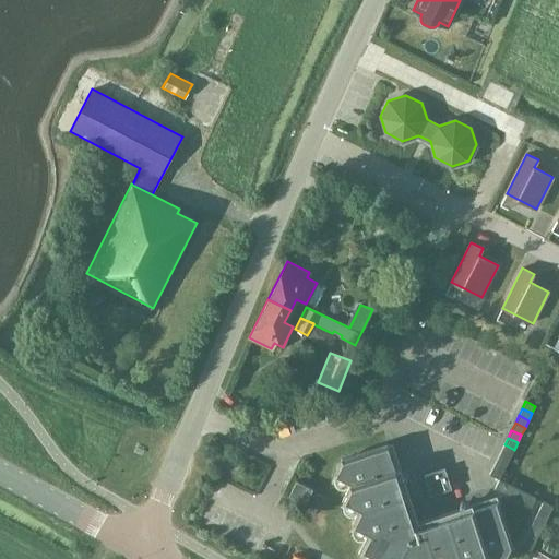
[(333,476),(349,485),(342,500),(359,509),(352,524),(368,533),(360,549),(358,554),(359,558),(485,558),(488,554),(498,558),(506,558),(513,546),(498,500),(414,528),(387,444),(341,459),(333,476)]
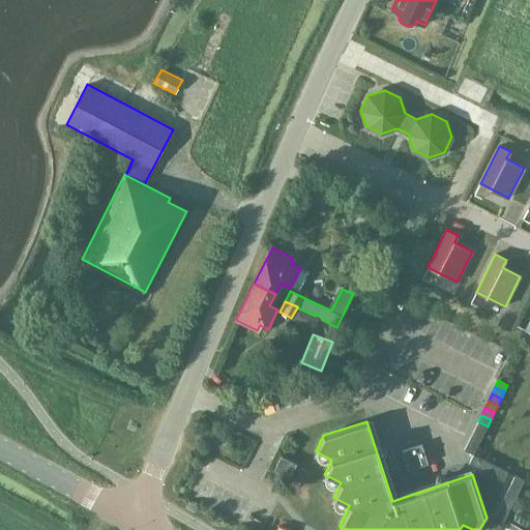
[(488,427),(478,421),(474,429),(483,434),(488,427)]
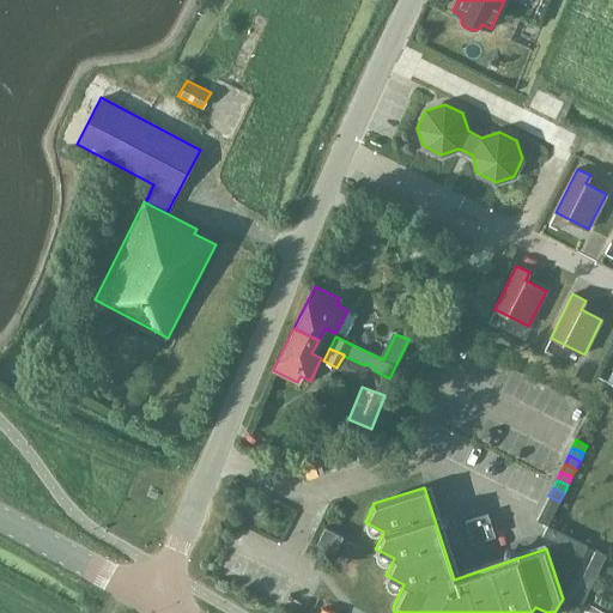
[(545,504),(556,509),(559,502),(548,496),(545,504)]
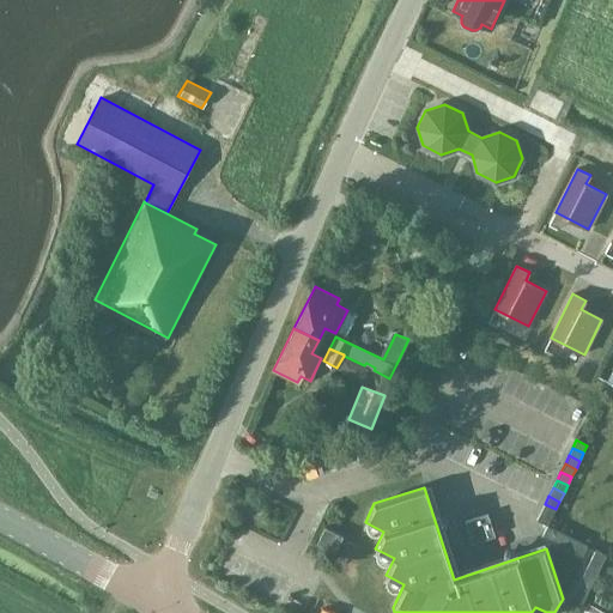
[(545,504),(541,513),(552,517),(556,509),(545,504)]
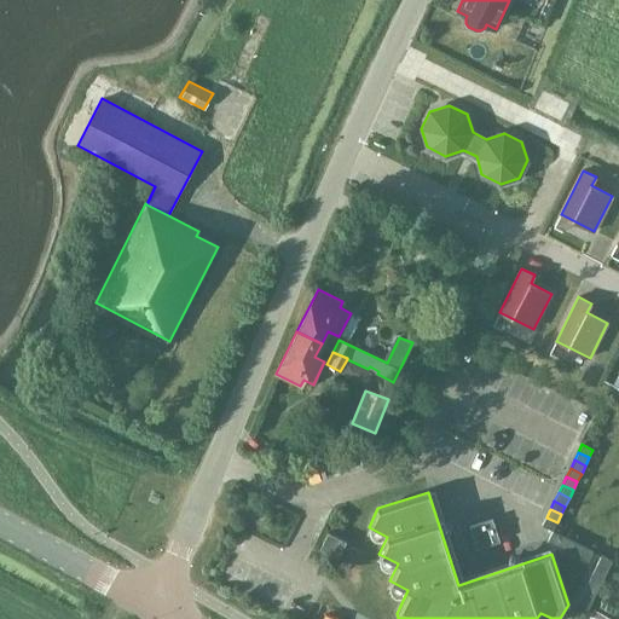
[(547,518),(542,525),(553,531),(557,522),(547,518)]
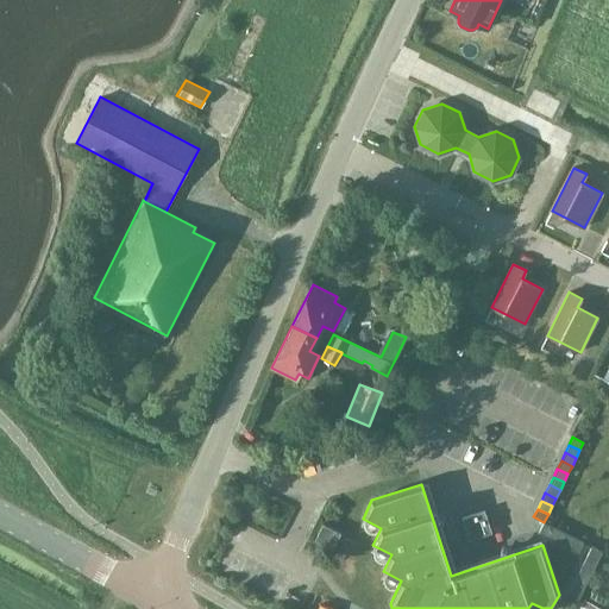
[(470,540),(491,533),(484,510),(463,518),(470,540)]
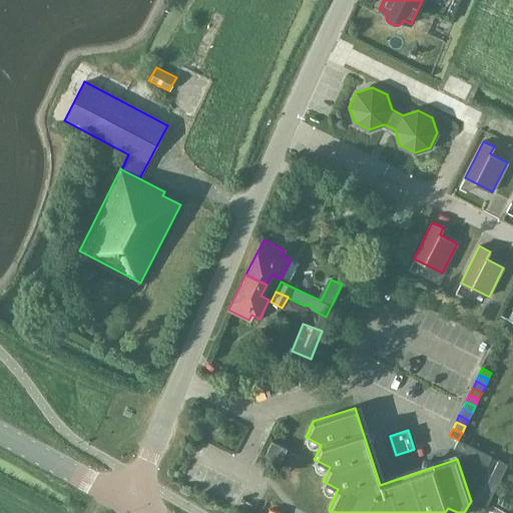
[(465,443),(458,440),(454,449),(460,452),(465,443)]
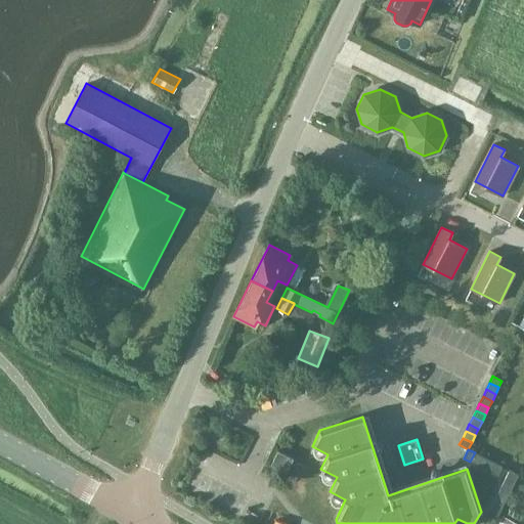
[(293,459),(277,450),(270,465),(286,473),(293,459)]
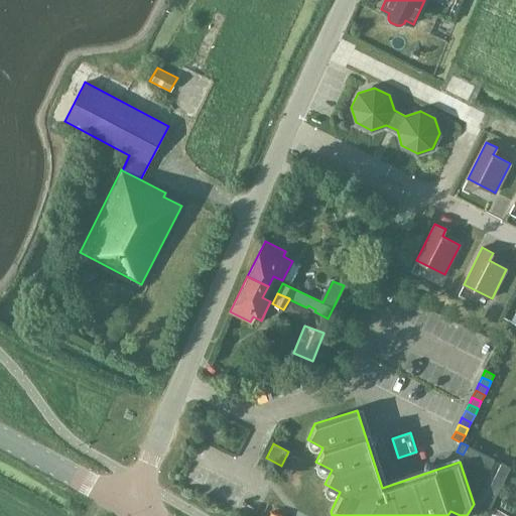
[(463,455),(470,458),(475,449),(468,445),(463,455)]
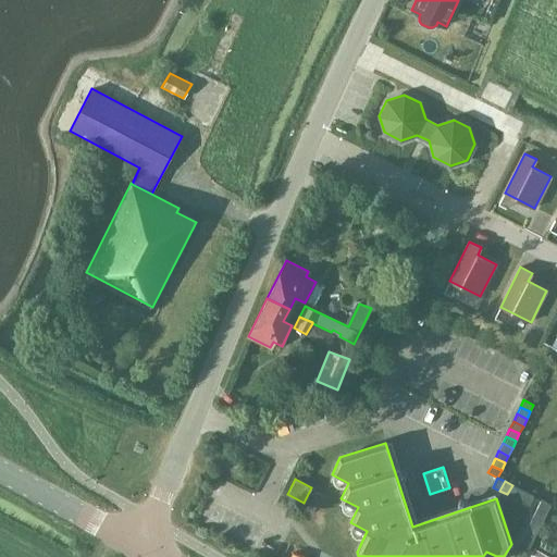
[(512,485),(507,494),(515,498),(519,489),(512,485)]
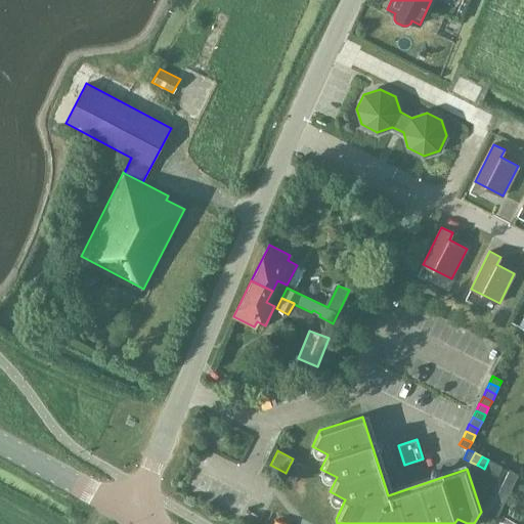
[(488,460),(484,469),(491,472),(495,463),(488,460)]
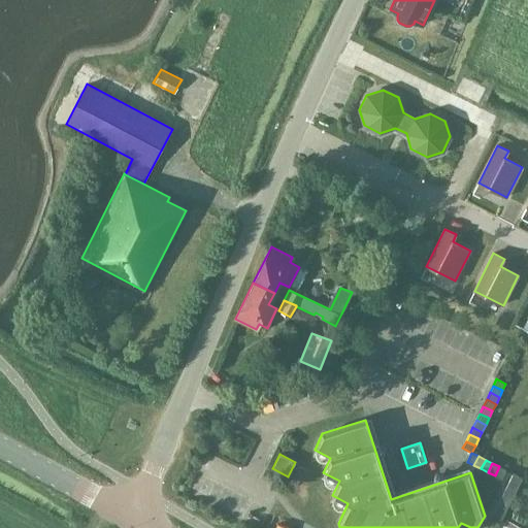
[(495,475),(501,480),(506,470),(499,466),(495,475)]
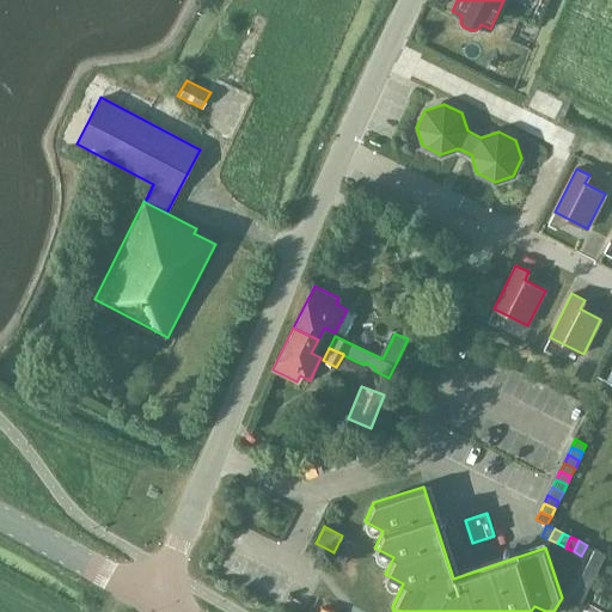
[(601,562),(605,554),(594,549),(591,557),(601,562)]
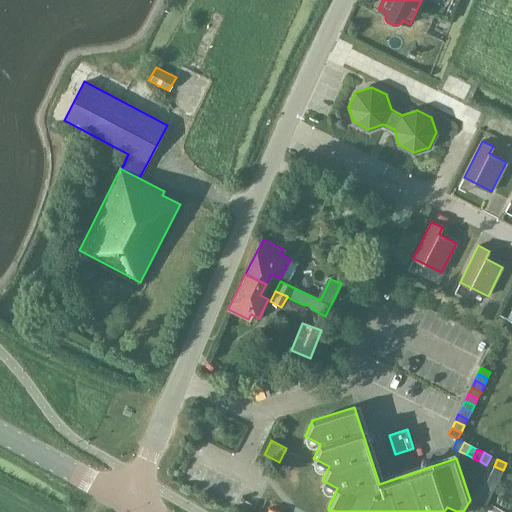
[(491,472),(500,477),(503,470),(494,466),(491,472)]
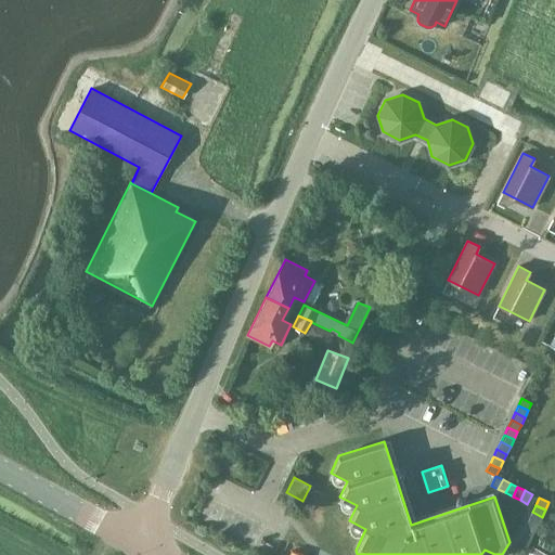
[(538,525),(542,517),(532,512),(528,519),(538,525)]
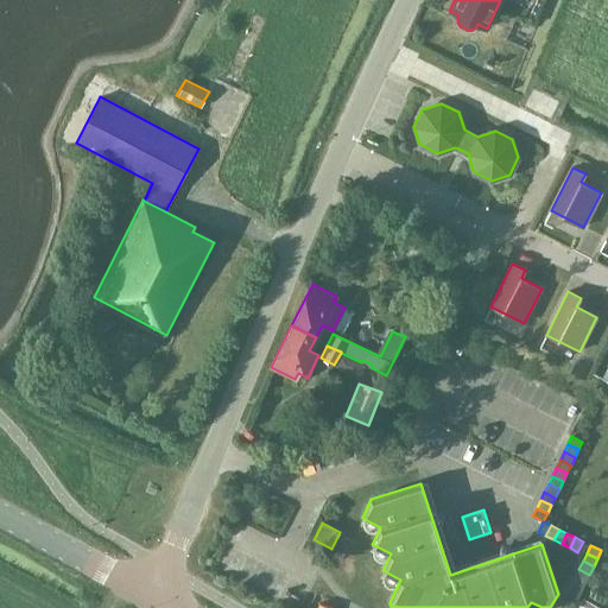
[(575,577),(586,582),(589,575),(578,569),(575,577)]
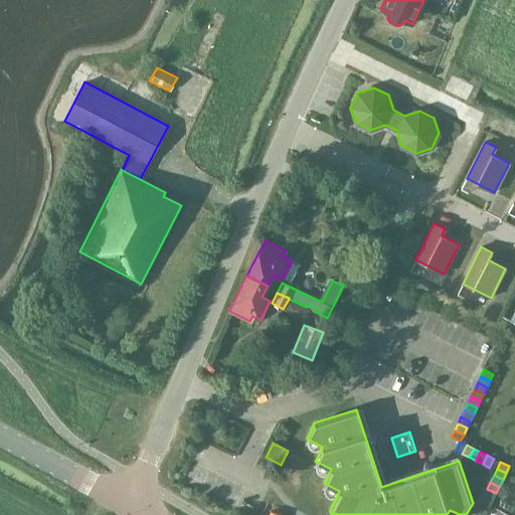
[(496,493),(487,489),(484,496),(493,500),(496,493)]
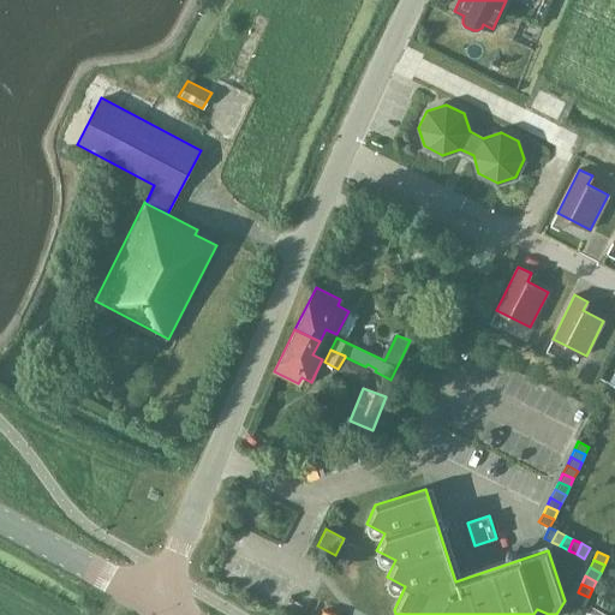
[(573,599),(584,605),(589,597),(578,592),(573,599)]
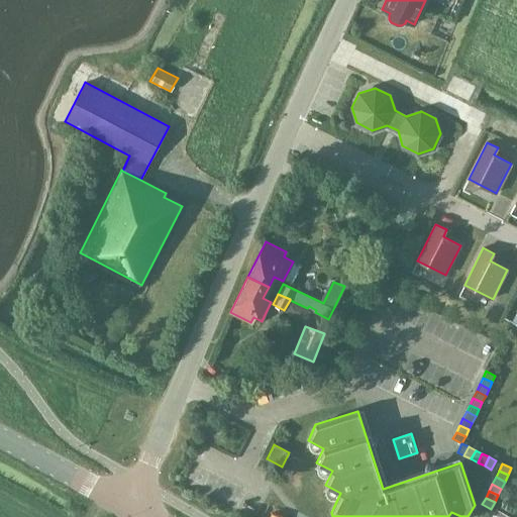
[(496,508),(491,516),(509,516),(510,516),(507,515),(496,508)]
